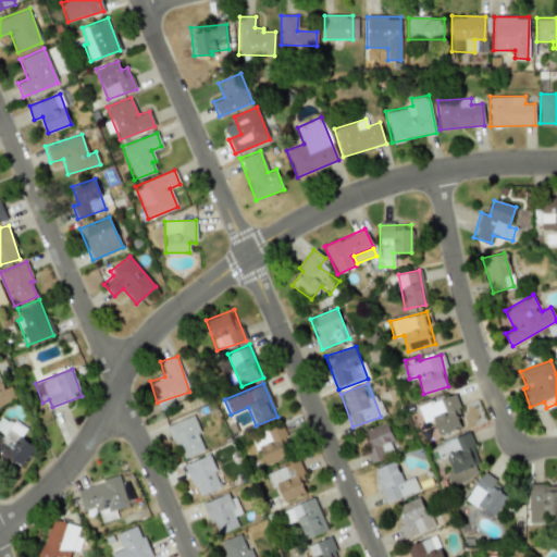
[(418,406),(422,422),(433,419),(437,434),(463,425),(454,395),(418,406)]
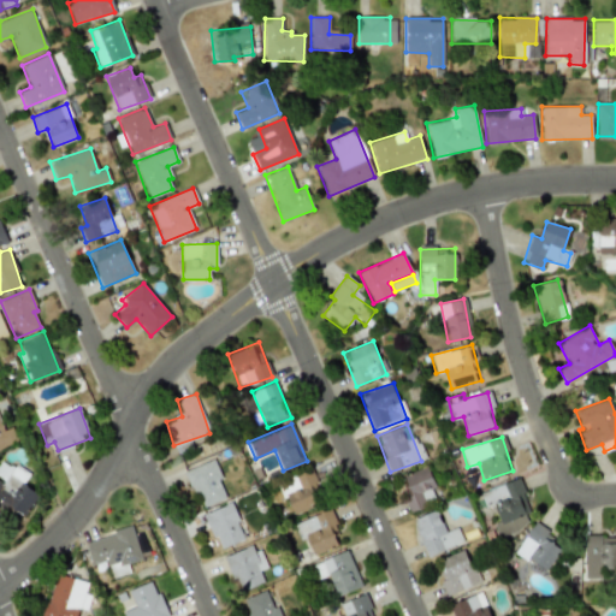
[(0,502),(24,517),(37,493),(23,485),(29,474),(3,458),(0,462),(0,502)]
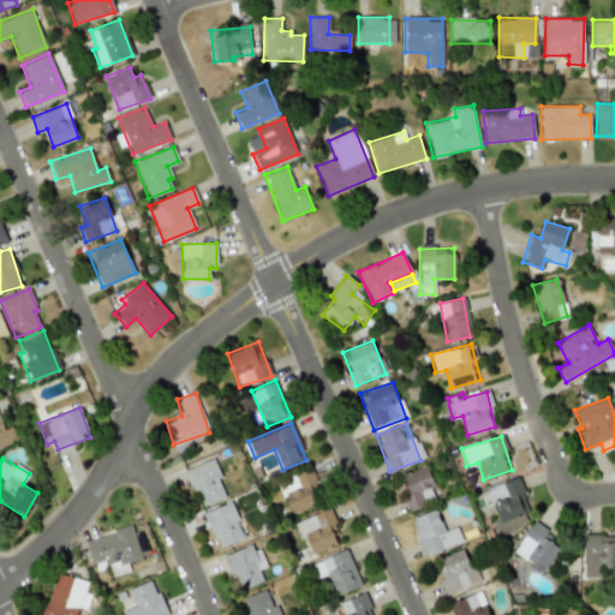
[(184,470),(198,507),(227,497),(213,459),(184,470)]
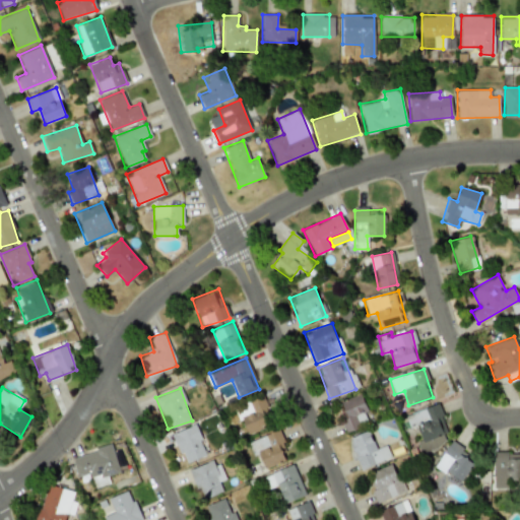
[(348,432),(368,425),(364,412),(368,410),(362,393),(337,402),(348,432)]
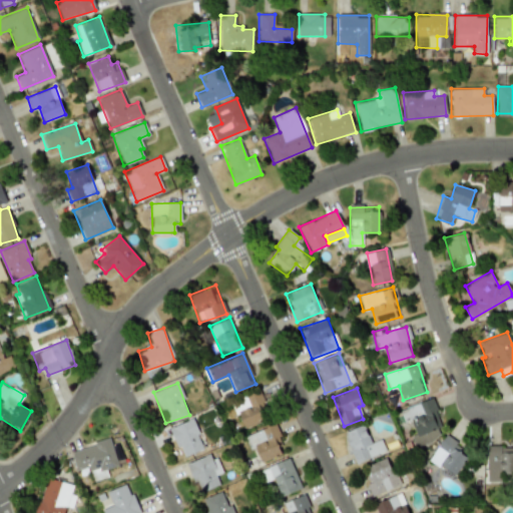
[(266,421),(258,395),(234,402),(241,428),(266,421)]
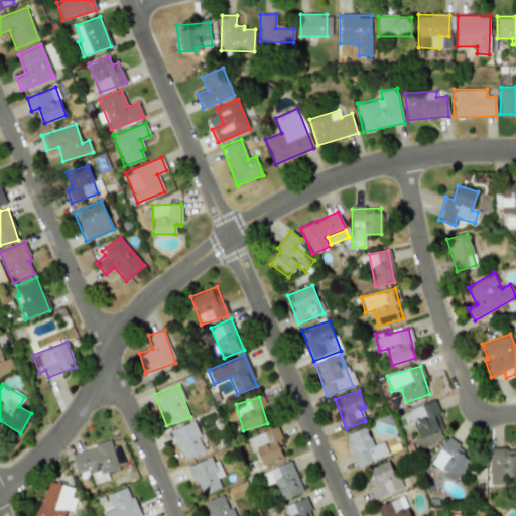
[(417,448),(442,440),(438,429),(444,427),(434,400),(402,412),(406,425),(414,422),(419,436),(413,438),(417,448)]
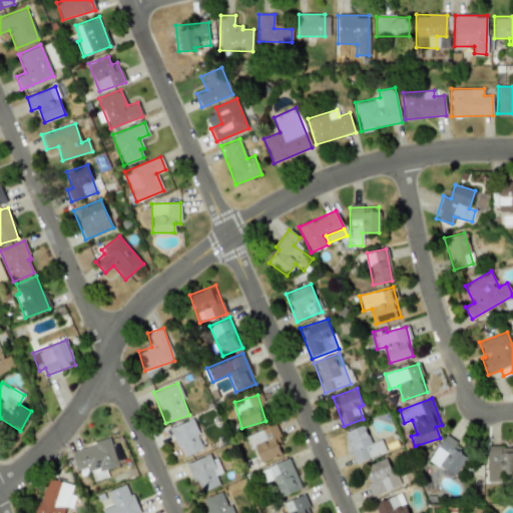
[(202,450),(194,420),(171,426),(180,457),(202,450)]
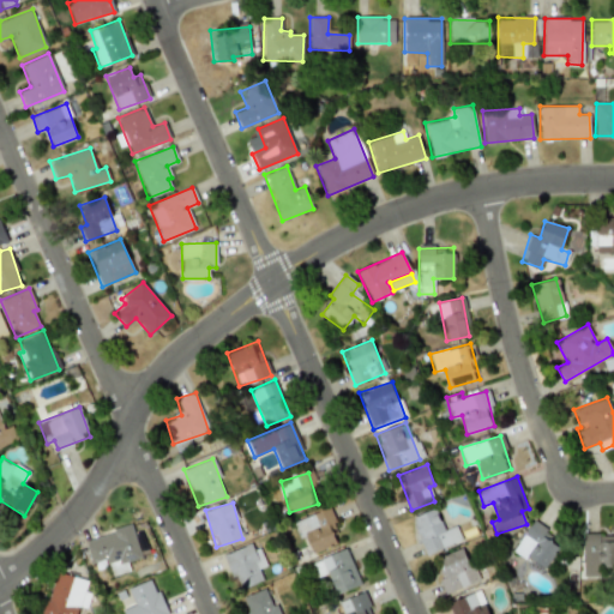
[(336,543),(332,534),(338,531),(327,507),(292,522),(299,539),(305,536),(312,553),(336,543)]
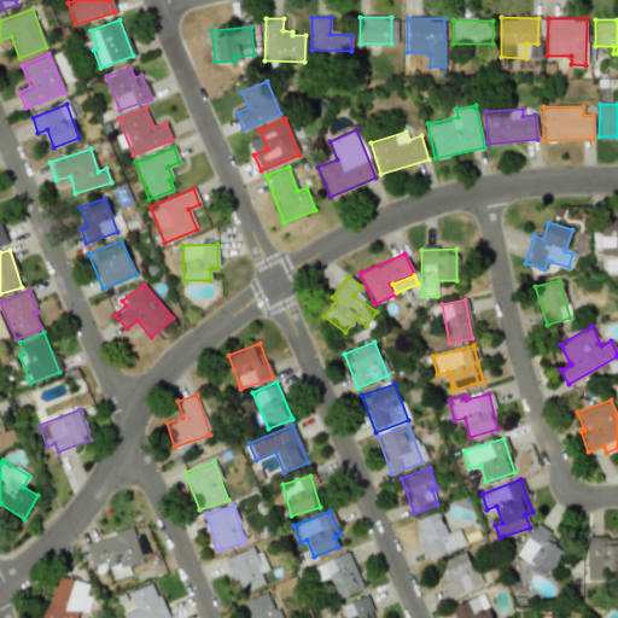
[(413,522),(429,559),(465,543),(459,529),(447,534),(437,512),(413,522)]
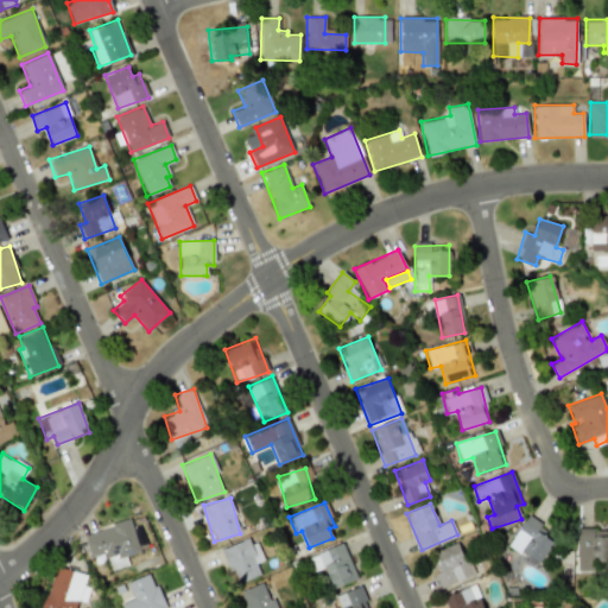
[(508,543),(537,564),(556,538),(526,517),(508,543)]
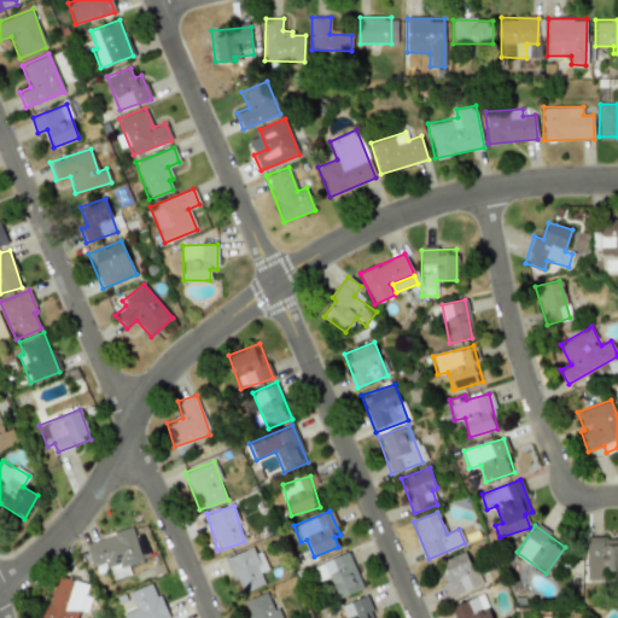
[(141,561),(133,529),(85,542),(91,567),(106,563),(111,579),(130,575),(127,565),(141,561)]
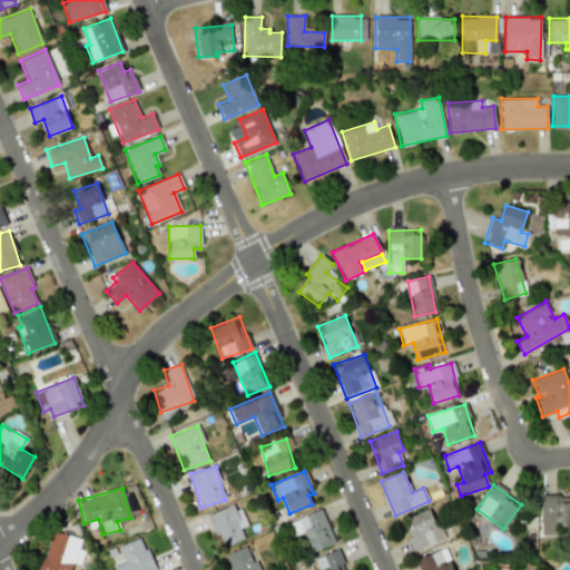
[(568,536),(568,511),(569,511),(569,495),(540,495),(539,534),(568,536)]
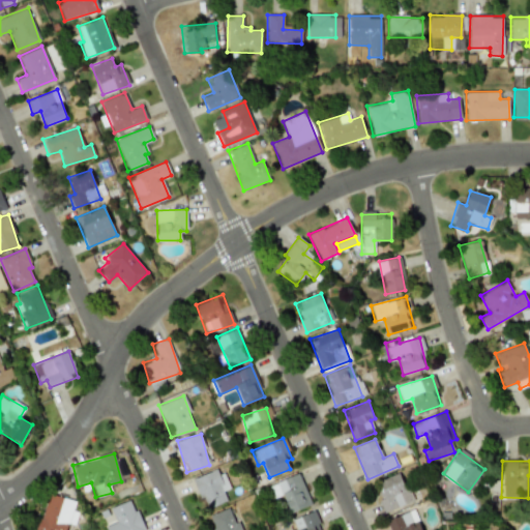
[(223,491),(228,489),(219,468),(193,479),(205,509),(227,500),(223,491)]
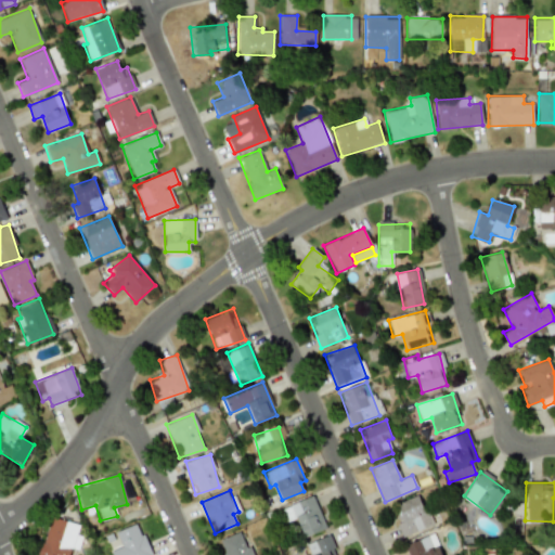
[(402,521),(397,523),(401,537),(431,527),(421,494),(396,503),(402,521)]
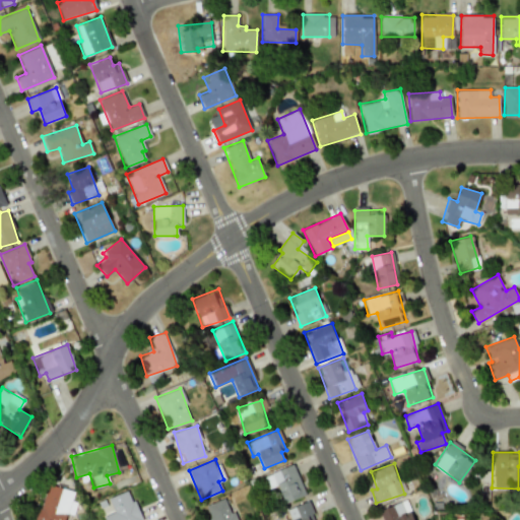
[(268,489),(276,484),(284,503),(305,495),(293,464),(263,476),(268,489)]
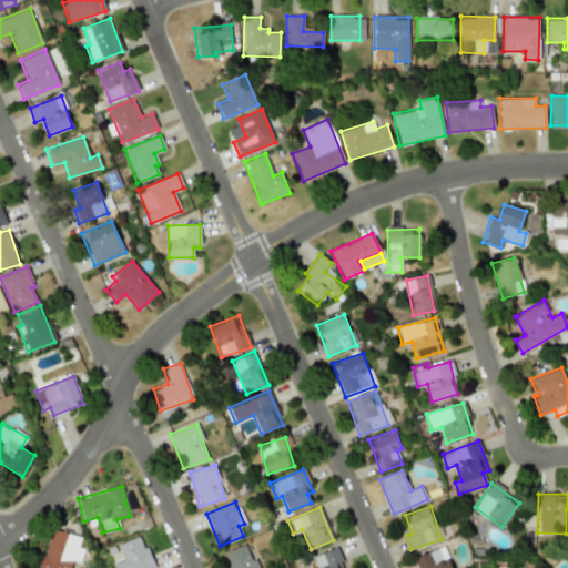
[(81,537),(52,529),(42,563),(43,567),(71,567),(72,564),(80,561),(82,554),(80,543),(81,537)]
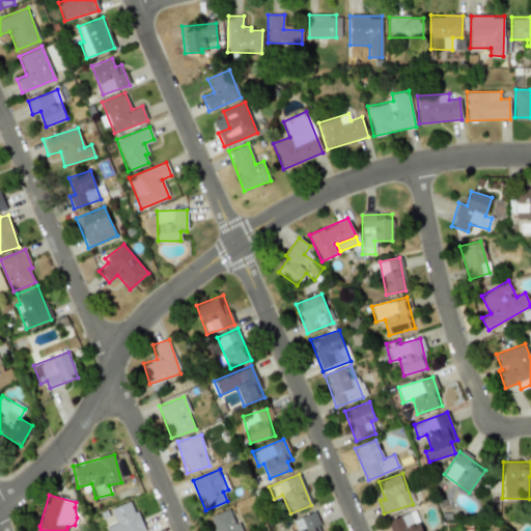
[(142,530),(133,501),(110,508),(115,524),(106,527),(107,530),(142,530)]
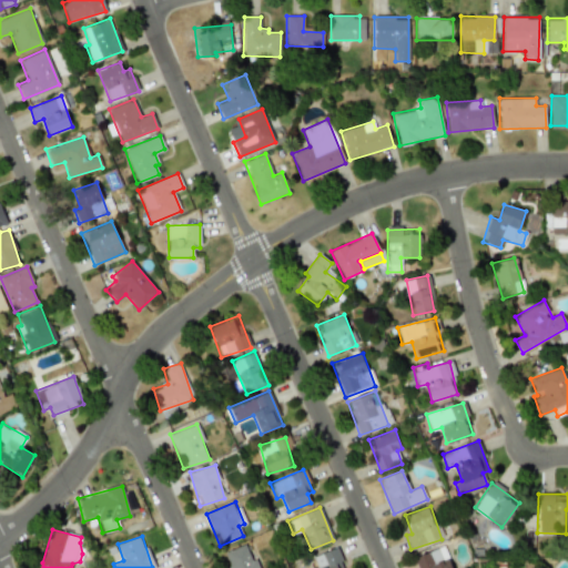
[(224,551),(229,567),(259,567),(256,559),(251,561),(246,545),(224,551)]
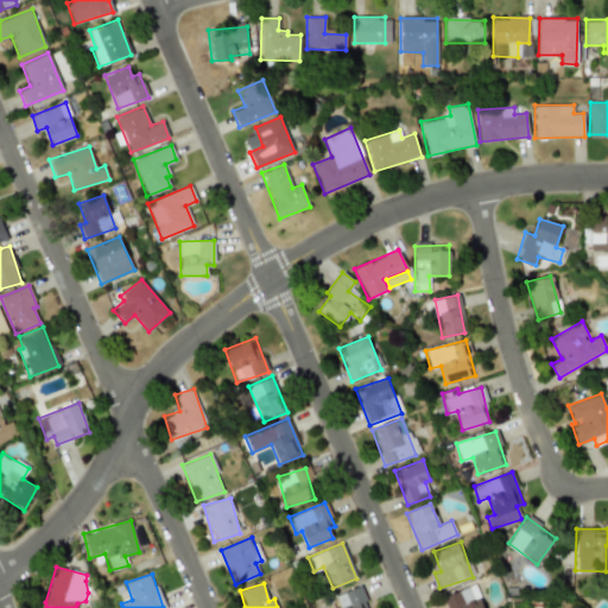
[(442,596),(445,607),(483,607),(475,584),(442,596)]
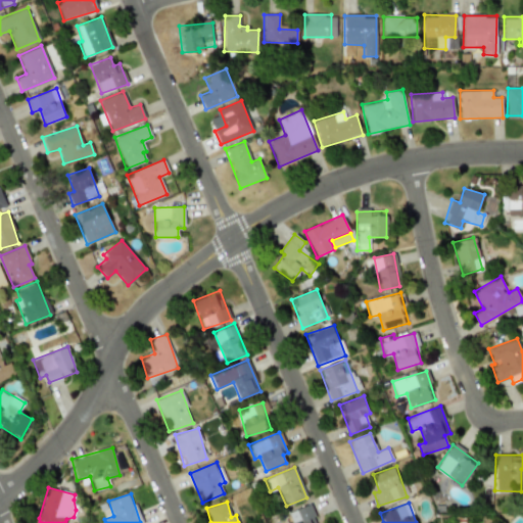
[(288,512),(291,522),(316,522),(311,505),(288,512)]
